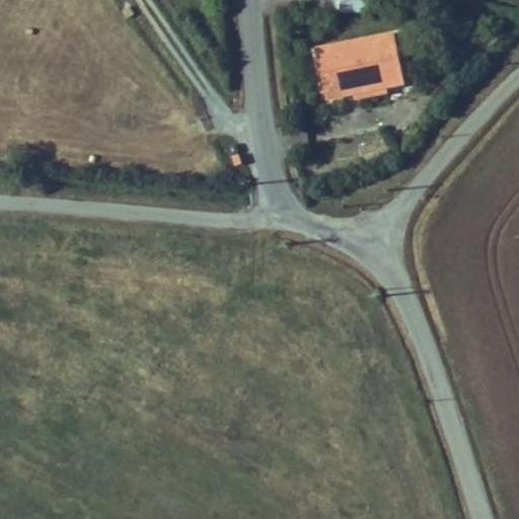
[(367,13),(367,0),(340,0),(341,12),(367,13)]
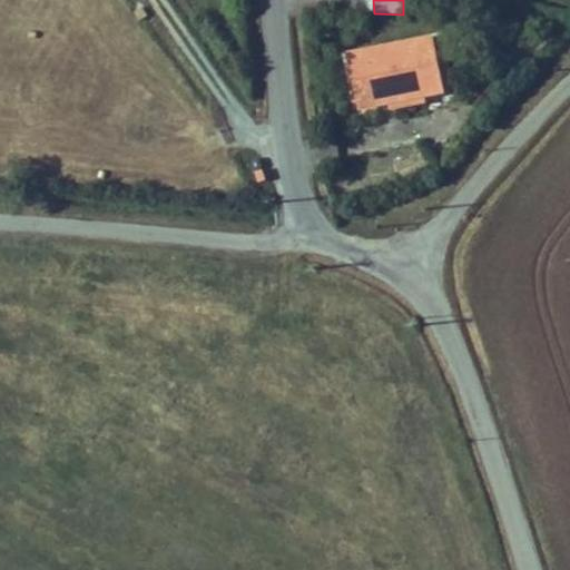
[(135,12),(139,20),(148,15),(143,8),(135,12)]
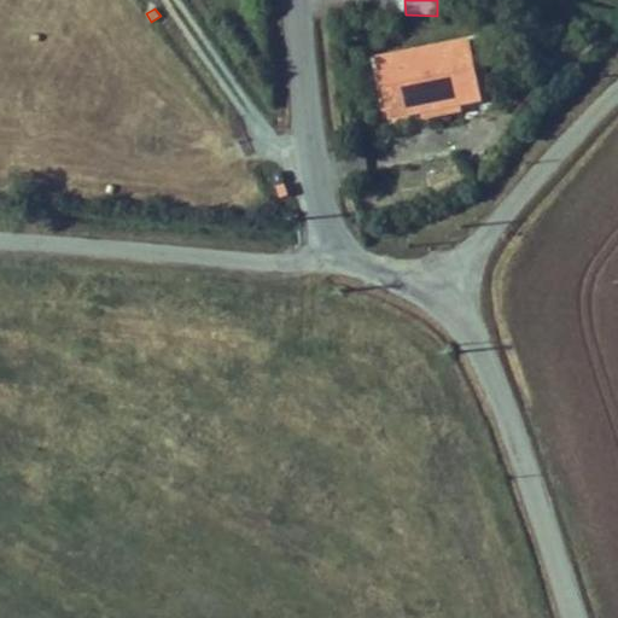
[(481,86),(473,53),(471,41),(377,60),(389,117),(414,112),(414,106),(460,97),(461,103),(483,98),(481,86)]
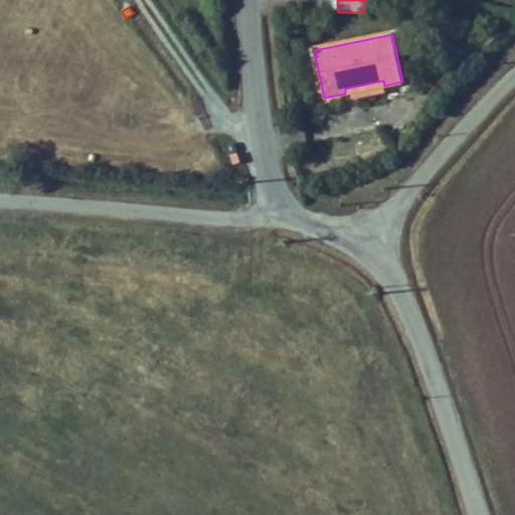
[(409,69),(404,42),(394,44),(400,71),(409,69)]
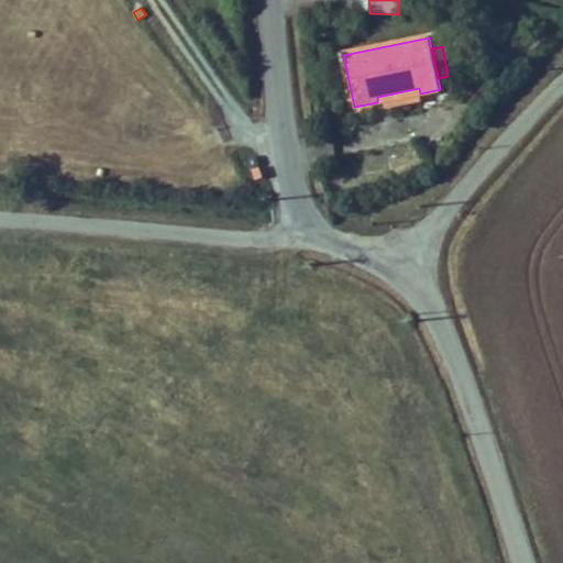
[(421,101),(420,94),(419,88),(377,97),(377,102),(384,101),(386,108),(421,101)]
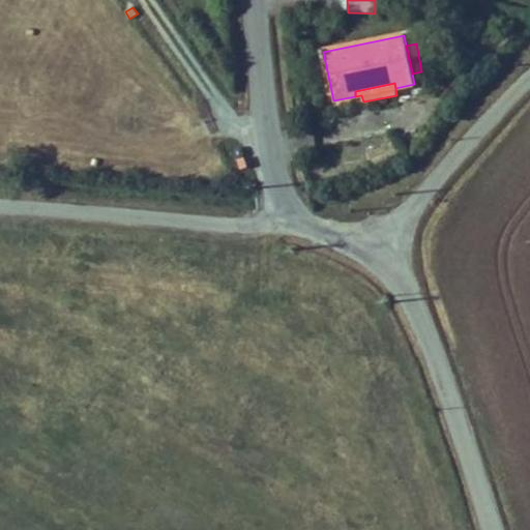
All buildings are outlined.
